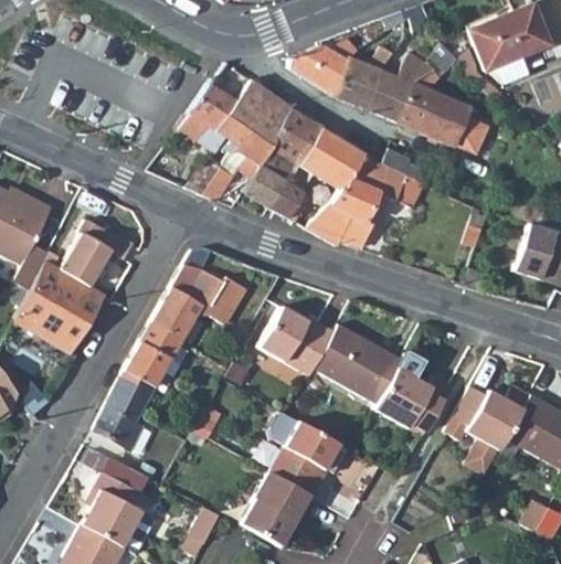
[(531,2),(465,30),(480,66),(483,65),(499,80),(525,71),(518,51),(546,40),(531,2)]
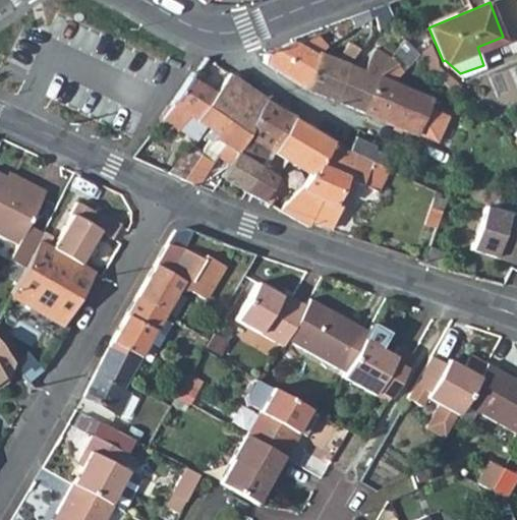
[(381,7),(369,10),(372,23),(374,33),(397,22),(389,4),(381,7)]
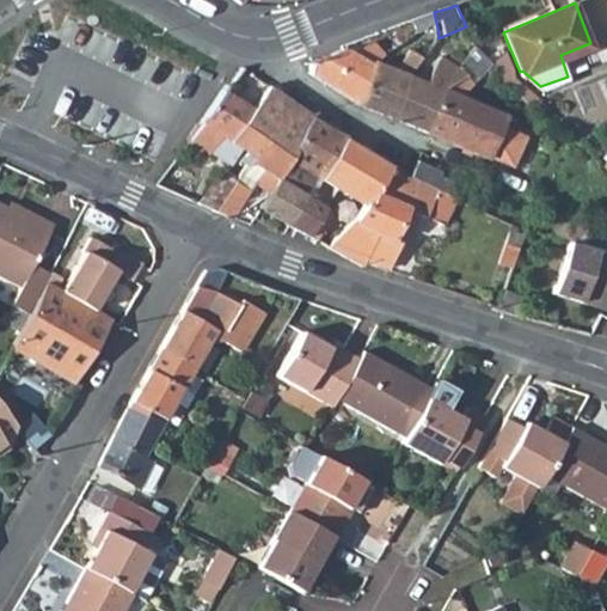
[(434,12),(410,20),(408,22),(416,40),(437,28),(434,12)]
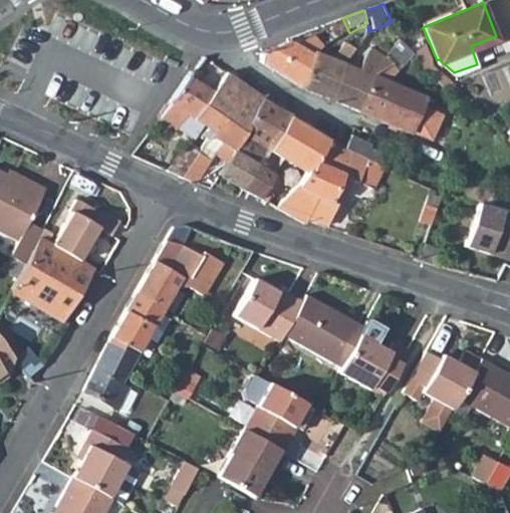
[(262,52),(261,62),(299,87),(319,52),(322,48),(313,36),(294,46),(288,41),(262,52)]
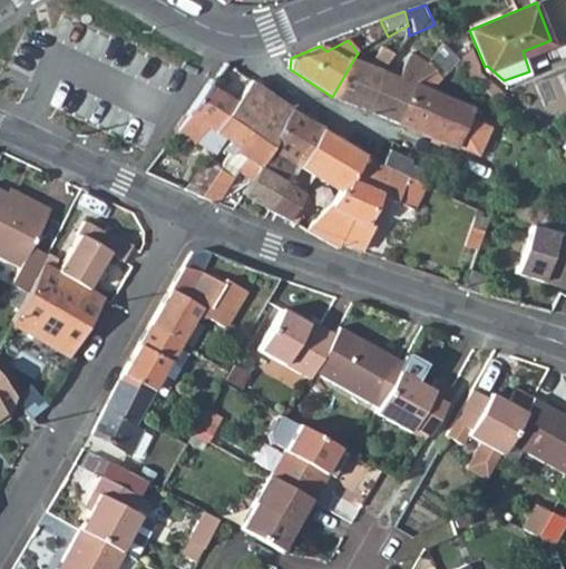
[(445,82),(438,76),(456,59),(458,58),(443,45),(430,59),(427,62),(435,70),(418,89),(399,124),(406,126),(457,148),(458,146),(482,158),(496,127),(479,119),(479,116),(471,109),(433,94),(445,82)]
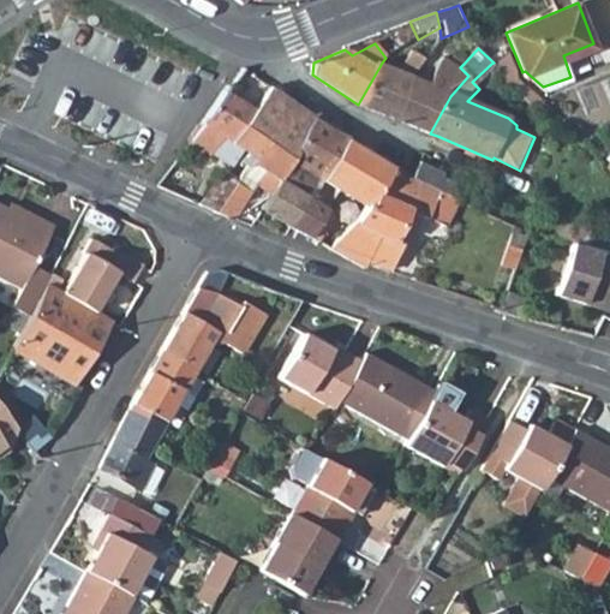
[(521,79),(508,48),(494,63),(491,64),(515,88),(548,117),(555,109),(521,79)]
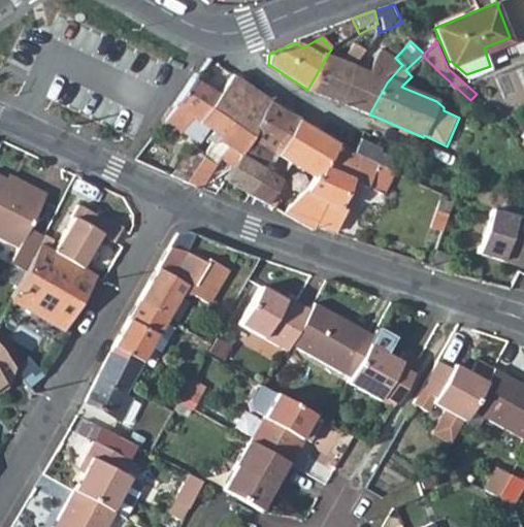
[(307,90),(342,104),(355,66),(366,52),(356,45),(347,63),(328,54),(307,90)]
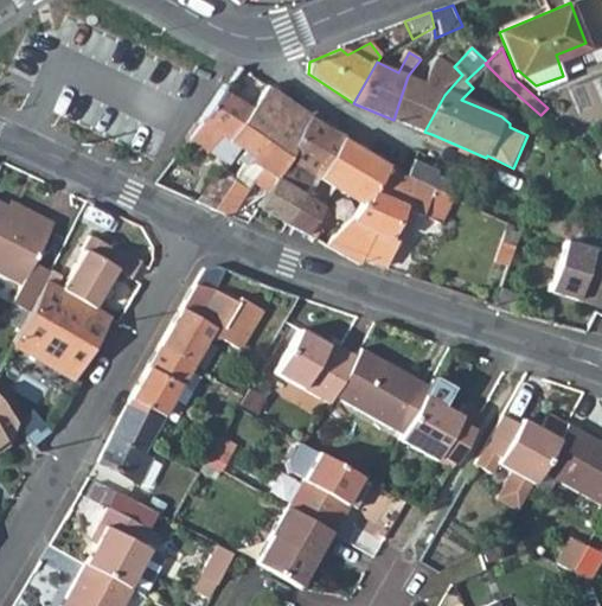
[(408,76),(394,120),(424,132),(444,95),(462,75),(454,67),(458,63),(452,57),(448,63),(439,57),(424,84),(408,76)]
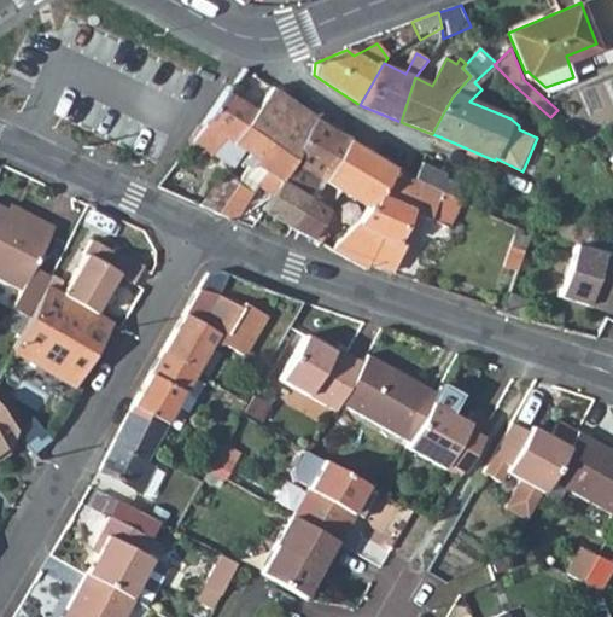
[(270,144),(280,131),(302,146),(316,121),(317,118),(273,87),(256,111),(246,126),(270,144)]
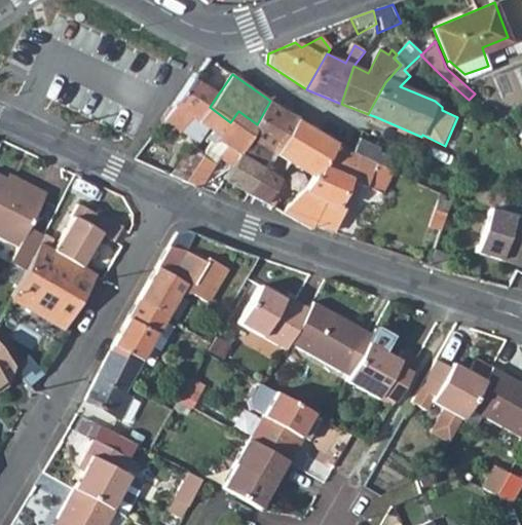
[(198,143),(209,128),(220,137),(230,122),(210,107),(218,95),(195,80),(181,101),(176,108),(163,124),(180,136),(181,132),(198,143)]
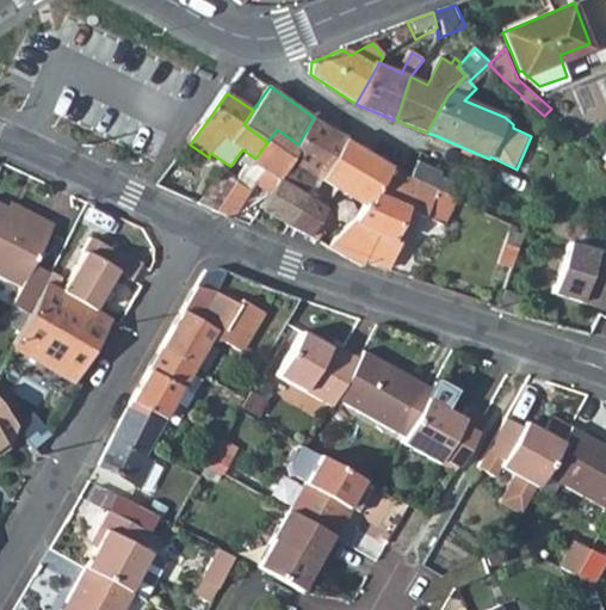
[(298,145),(288,164),(314,178),(319,182),(342,139),(313,119),(298,145)]
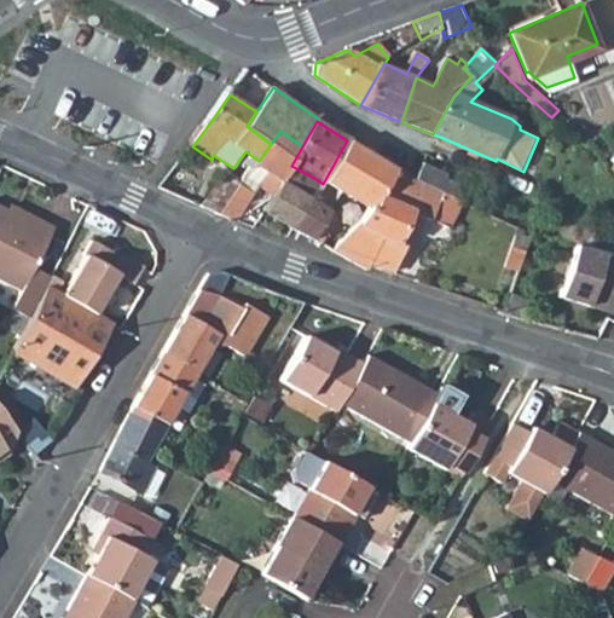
[(284,178),(291,166),(302,146),(281,131),(271,144),(259,161),(271,169),(260,186),(274,195),(279,186),(284,178)]
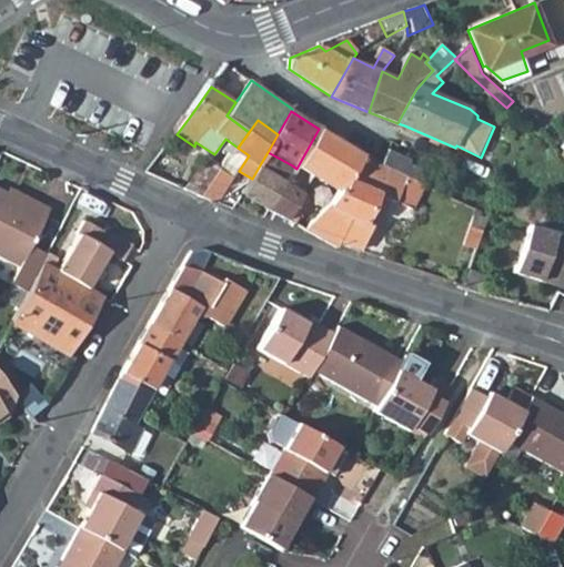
[(313,176),(335,190),(341,179),(349,182),(362,159),(364,155),(319,129),(296,169),(306,174),(313,176)]
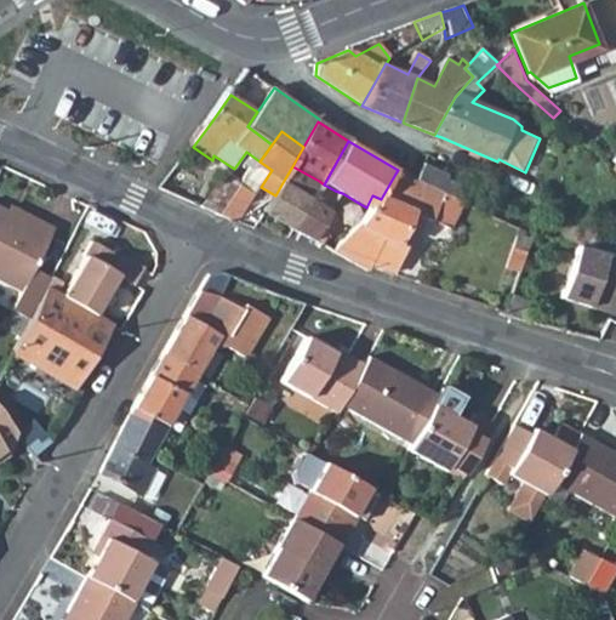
[(272,170),(260,161),(243,187),(237,197),(250,205),(261,187),(272,170)]
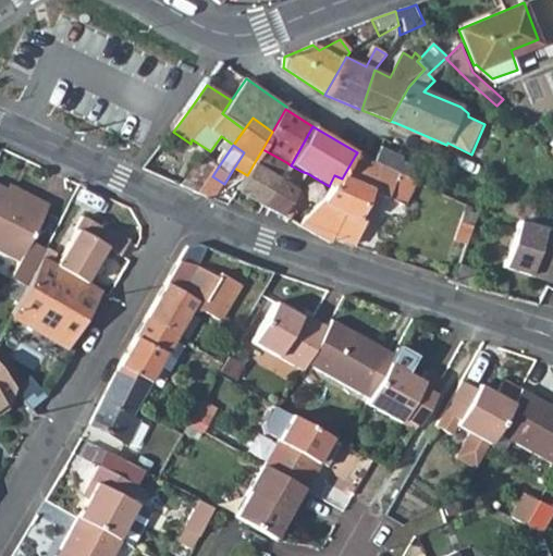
[(376,161),(415,180),(416,174),(410,172),(413,168),(402,162),(403,158),(380,148),(376,161)]
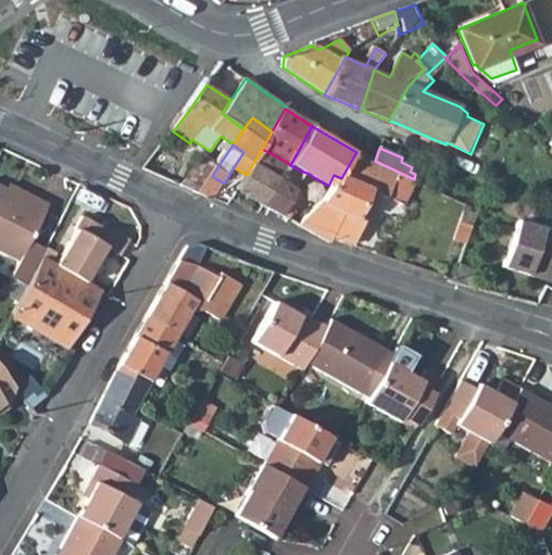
[(251,167),(276,180),(281,168),(286,162),(262,149),(255,160),(251,167)]
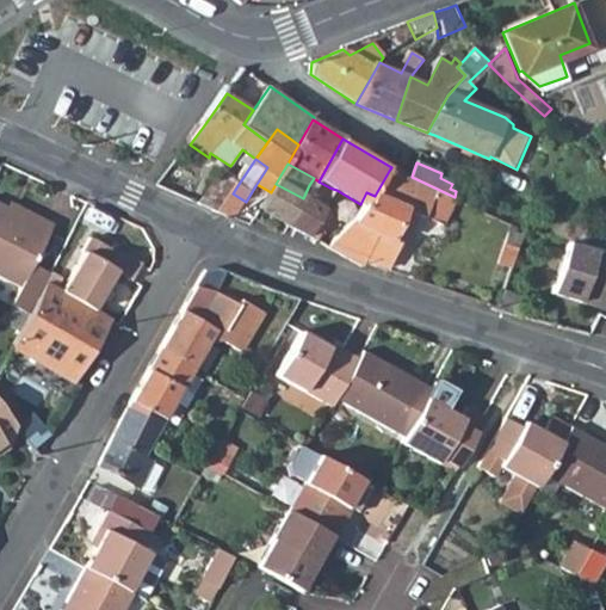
[(404,210),(443,225),(455,197),(412,177),(409,180),(389,171),(375,196),(366,192),(360,204),(350,222),(328,248),(362,267),(363,266),(364,264),(369,254),(390,263),(403,230),(394,227),(399,216),(401,217),(404,210)]
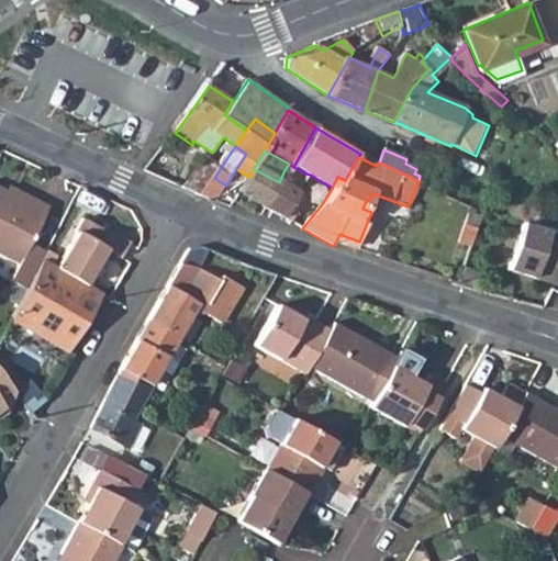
[(185,190),(200,198),(214,178),(220,169),(204,160),(185,190)]
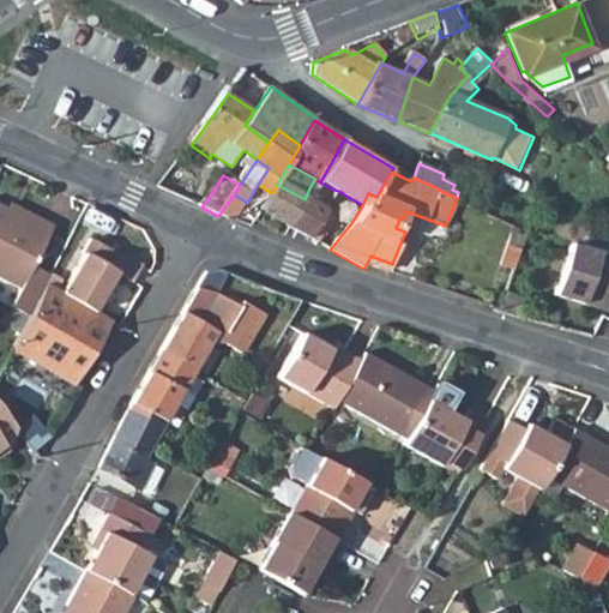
[(263,211),(291,228),(305,199),(277,185),(272,193),(263,211)]
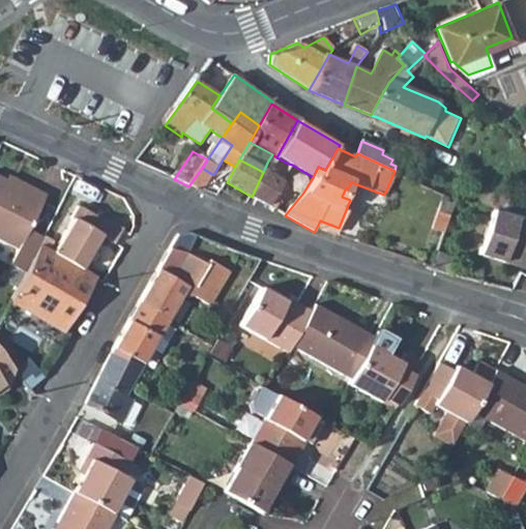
[(282,172),(286,176),(292,165),(286,163),(282,172)]
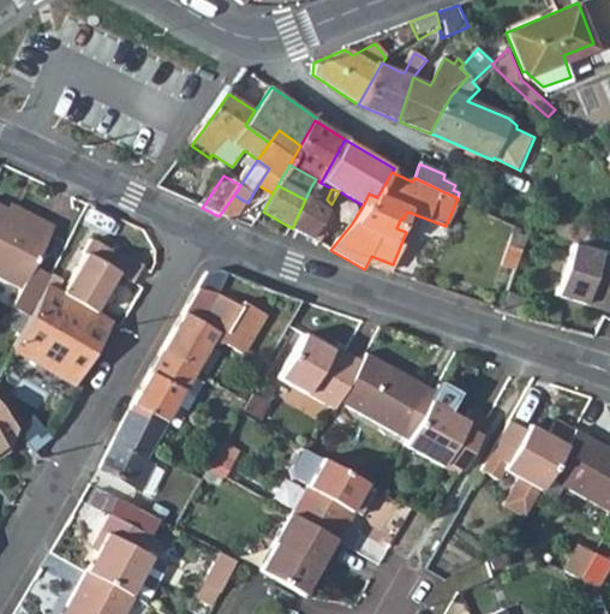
[(223,219),(237,220),(247,203),(234,195),(219,216),(223,219)]
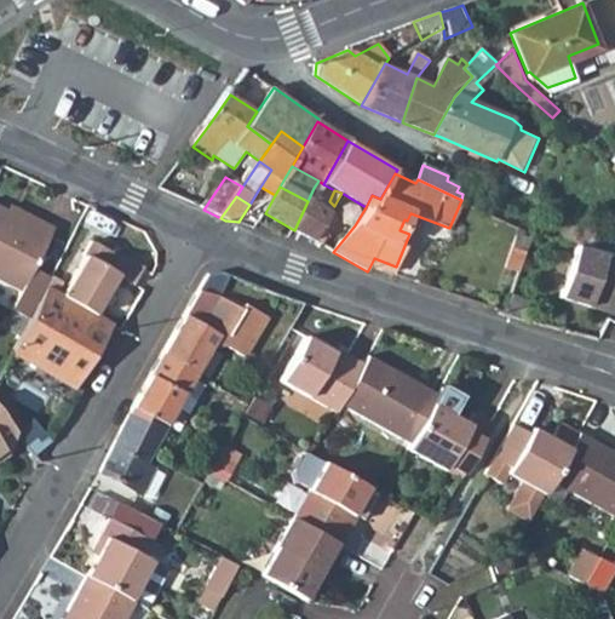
[(308,201),(294,230),(315,242),(331,213),(308,201)]
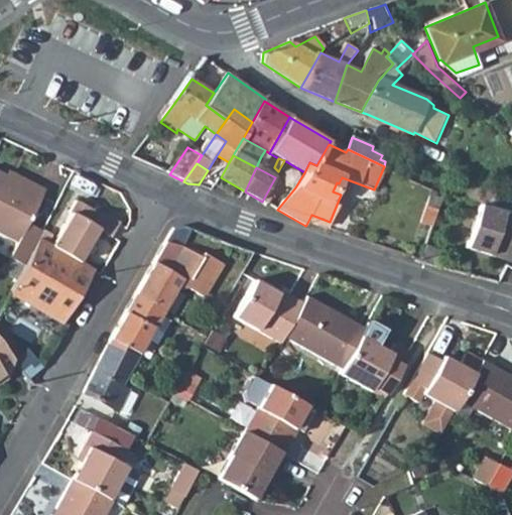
[(0,231),(20,241),(12,256),(28,264),(41,240),(46,231),(47,229),(30,220),(46,189),(34,182),(31,187),(9,176),(0,171),(0,231)]
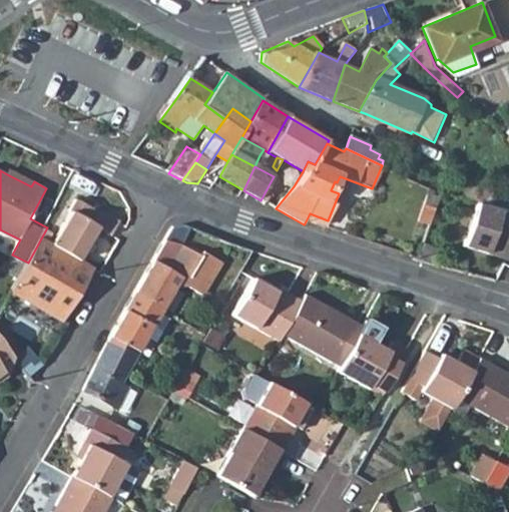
[(9,175),(31,186),(34,181),(12,170),(9,175)]
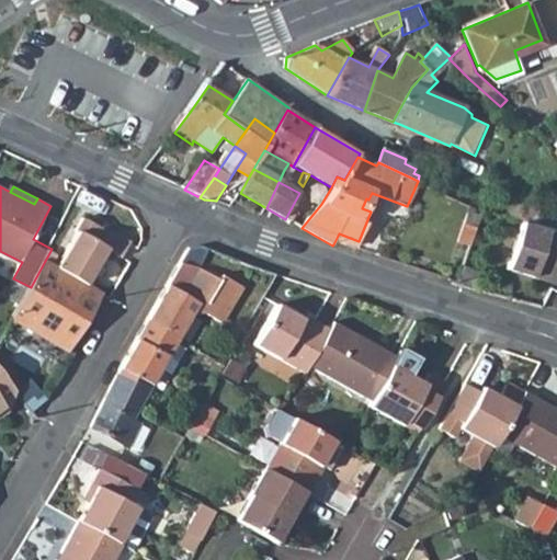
[(242,206),(261,216),(266,208),(240,193),(235,203),(242,206)]
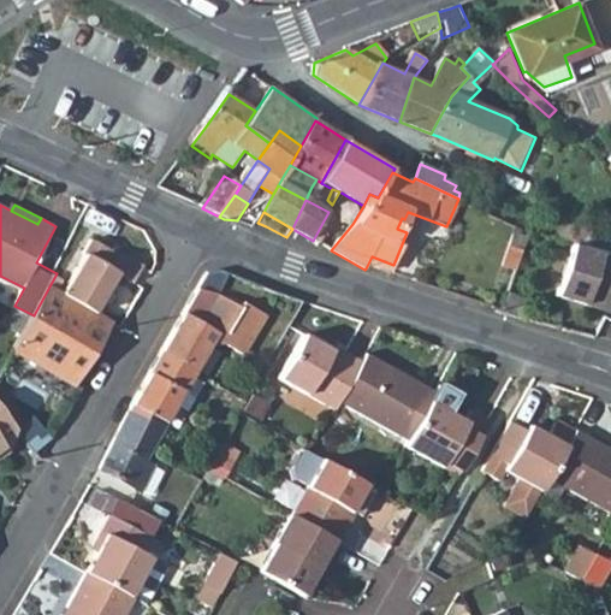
[(61,217),(49,252),(65,258),(78,223),(61,217)]
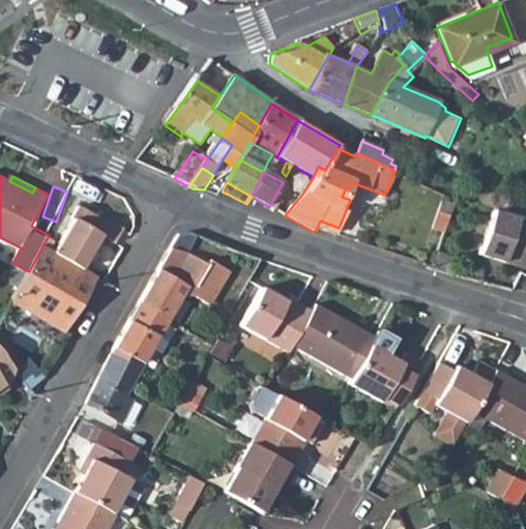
[(503,213),(524,221),(525,217),(525,206),(507,200),(503,213)]
